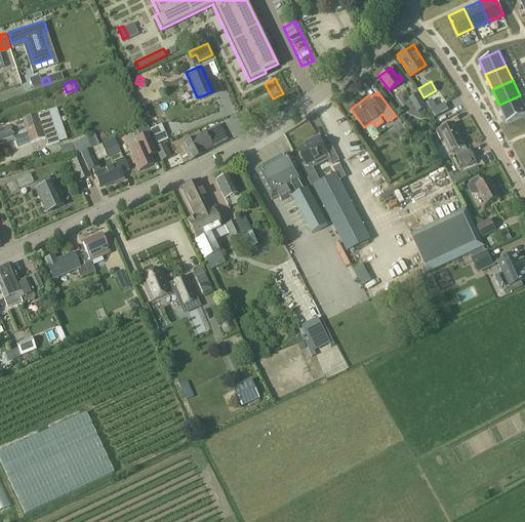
[(409,96),(417,111),(426,105),(417,91),(409,96)]
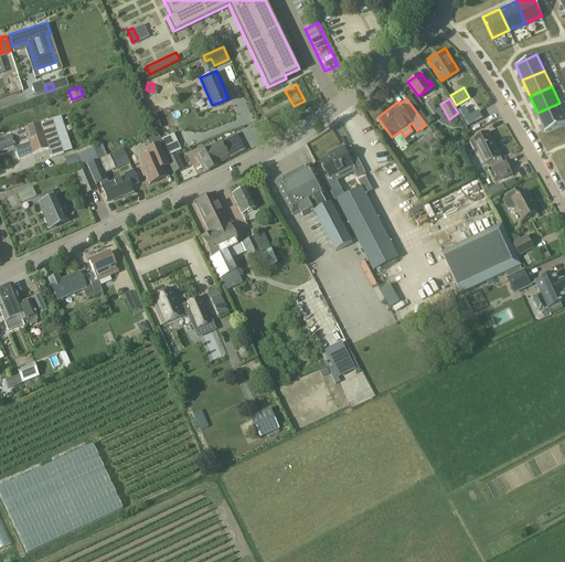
[(564,120),(564,116),(560,103),(537,113),(545,129),(564,120)]
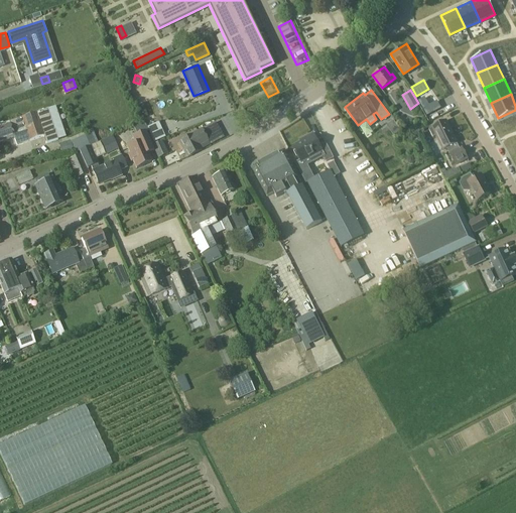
[(36,110),(9,119),(0,122),(0,138),(14,134),(12,130),(25,126),(29,138),(44,133),(46,141),(57,137),(47,107),(36,111),(36,110)]
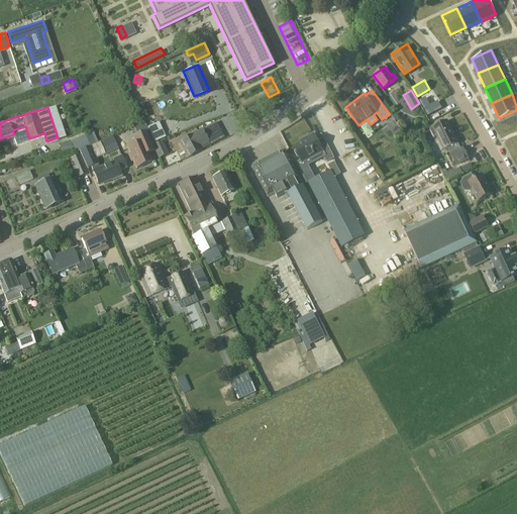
[(447,118),(432,125),(443,147),(447,145),(455,163),(469,157),(462,144),(460,146),(456,147),(454,143),(457,141),(458,141),(447,118)]
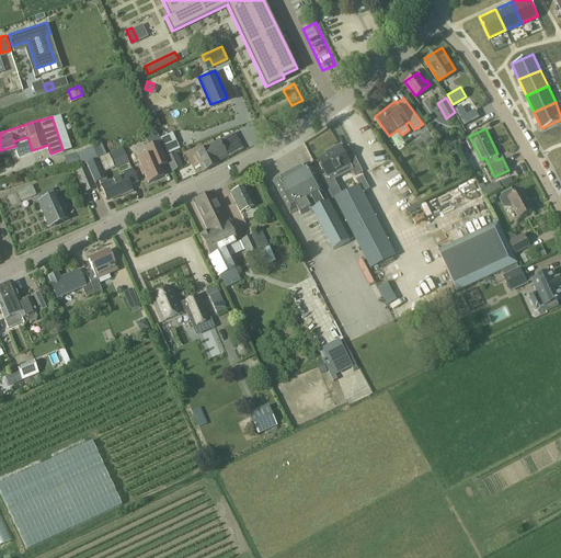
[(427,136),(423,139),(427,145),(435,139),(427,129),(424,132),(427,136)]
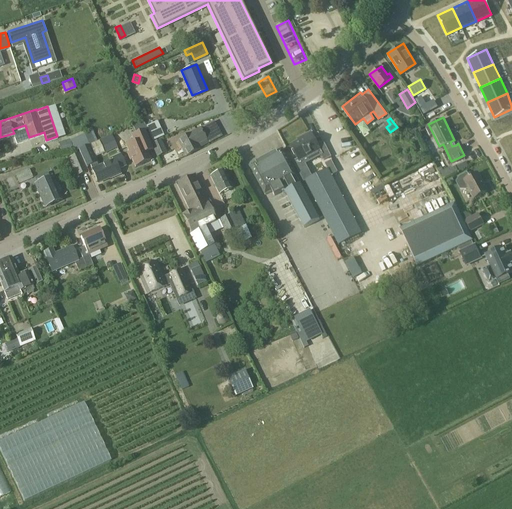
[(208,137),(207,134),(201,125),(177,138),(186,154),(199,146),(198,143),(208,137)]
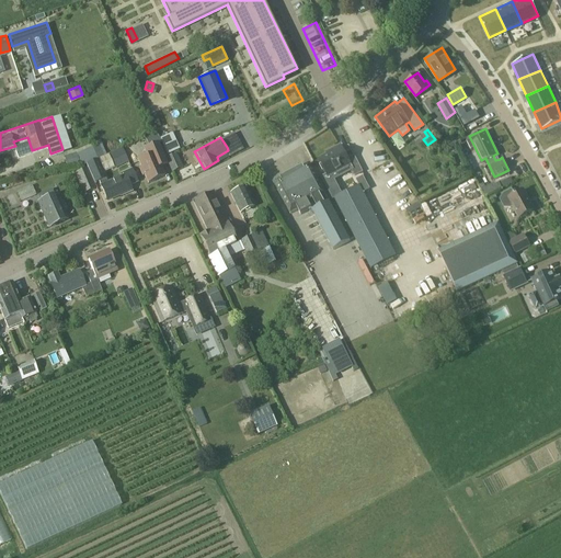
[(164,173),(159,161),(165,158),(158,140),(144,147),(147,154),(138,158),(141,164),(139,166),(142,173),(145,172),(148,180),(164,173)]
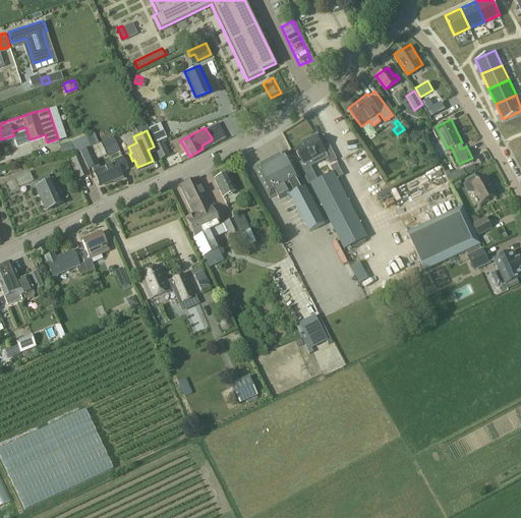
[(295,165),(302,178),(305,176),(309,183),(310,182),(344,248),(368,236),(334,170),(317,178),(309,164),(327,156),(330,161),(337,157),(329,142),(323,146),(316,133),(308,137),(309,138),(296,146),(299,150),(296,151),(299,157),(301,156),(303,159),(298,162),(299,163),(295,165)]
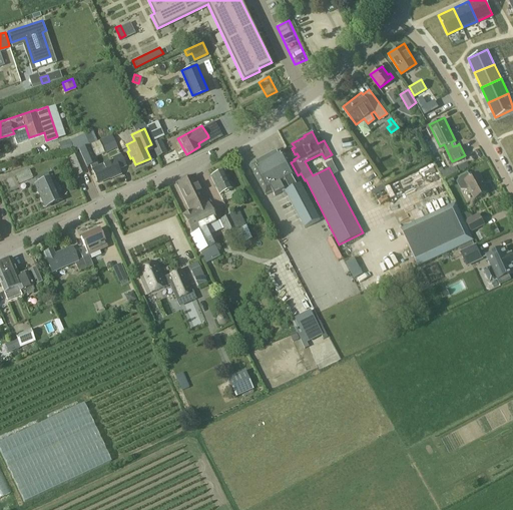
[(111,132),(99,138),(105,150),(117,145),(111,132)]
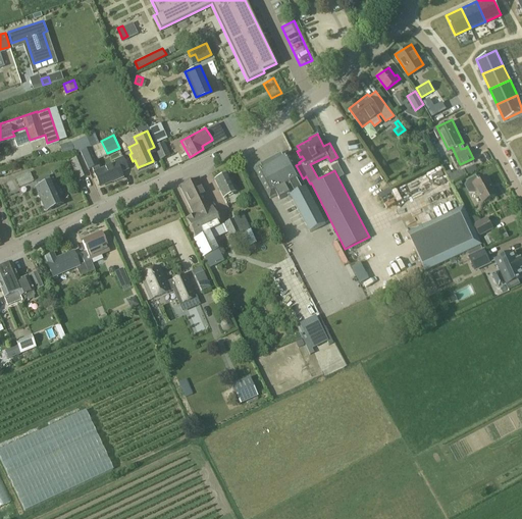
[(70,140),(60,143),(63,154),(74,151),(70,140)]
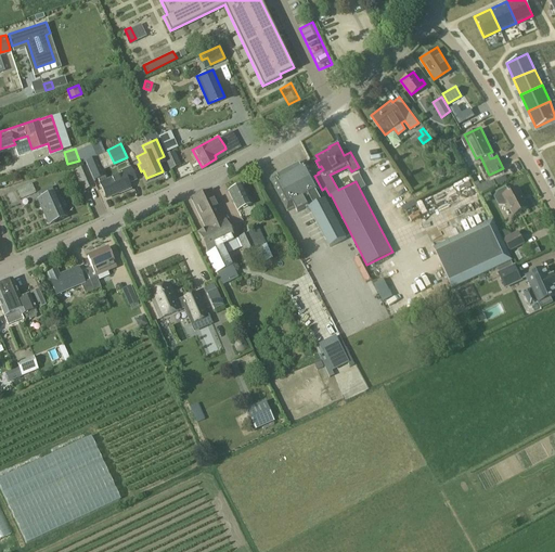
[(175,149),(164,153),(169,167),(180,163),(175,149)]
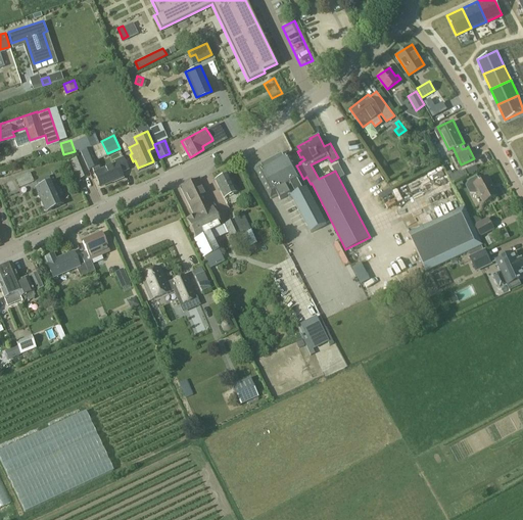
[(92,167),(93,171),(100,184),(114,178),(114,179),(123,175),(121,171),(128,167),(123,155),(114,158),(115,161),(100,168),(90,146),(80,151),(88,169),(92,167)]
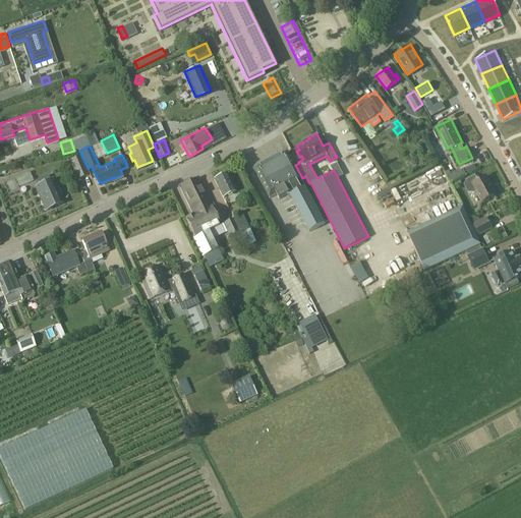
[(302,178),(295,165),(288,151),(255,168),(270,196),(277,192),(279,197),(289,191),(309,229),(325,221),(301,178),(302,178)]
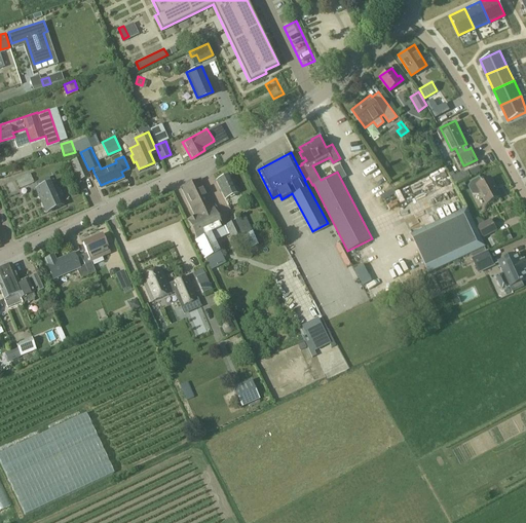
[(81,156),(74,159),(81,177),(89,174),(81,156)]
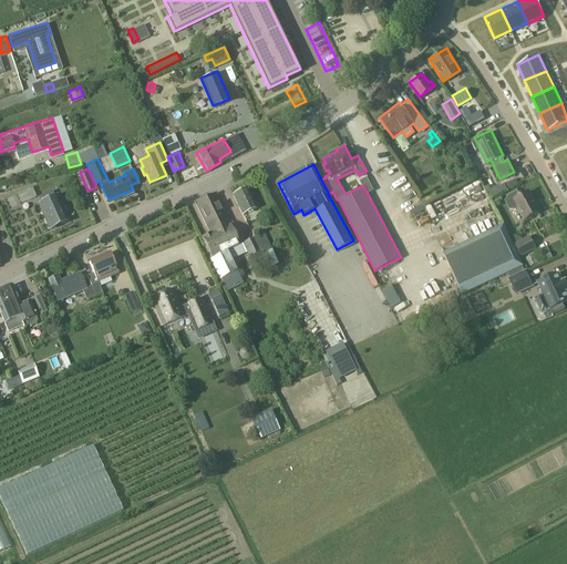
[(16,191),(20,201),(37,194),(32,184),(16,191)]
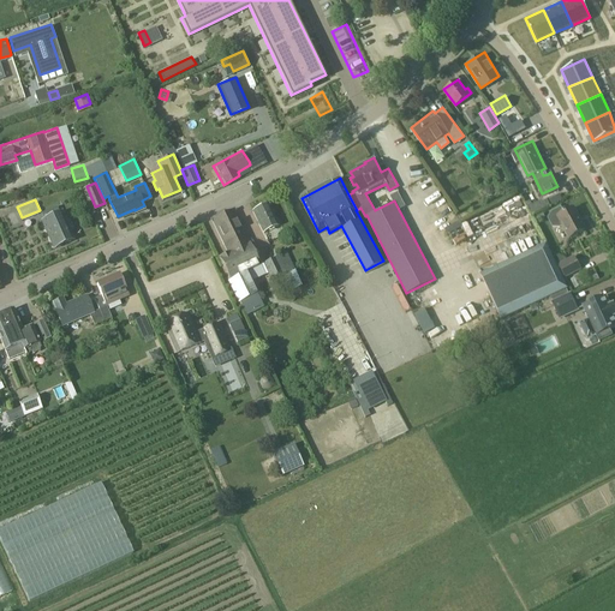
[(281,229),(278,223),(268,202),(252,209),(263,231),(270,227),(274,233),(281,229)]
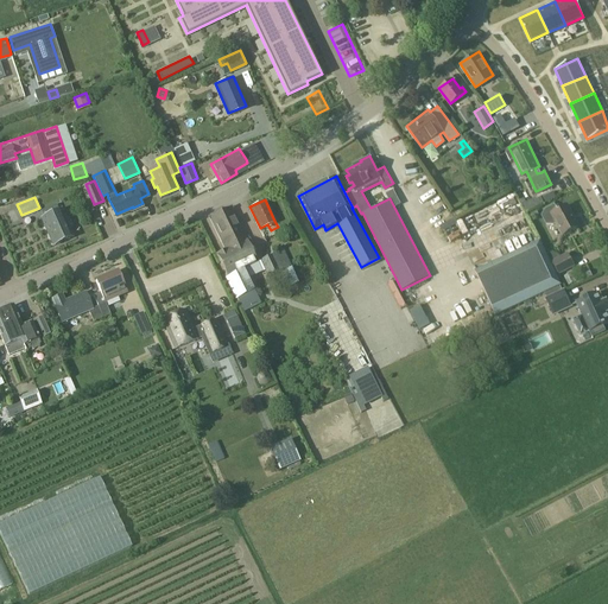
[(553,223),(556,222),(562,234),(578,224),(567,202),(557,208),(553,202),(545,208),(542,214),(546,222),(553,223)]
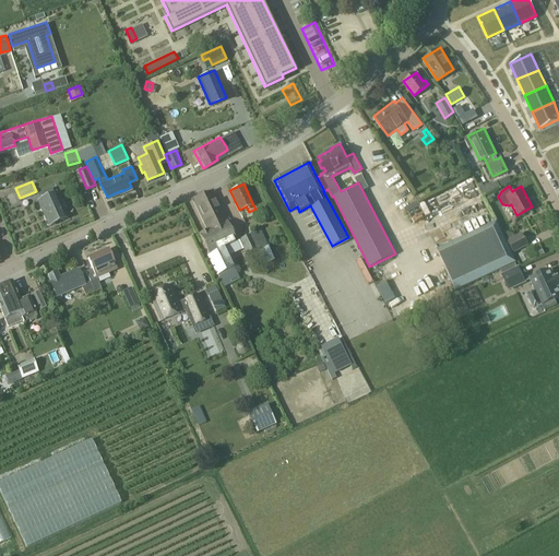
[(212,189),(193,199),(207,227),(199,232),(209,252),(221,278),(224,285),(240,278),(236,270),(227,251),(241,245),(238,237),(236,239),(233,233),(235,232),(229,221),(227,221),(212,189)]
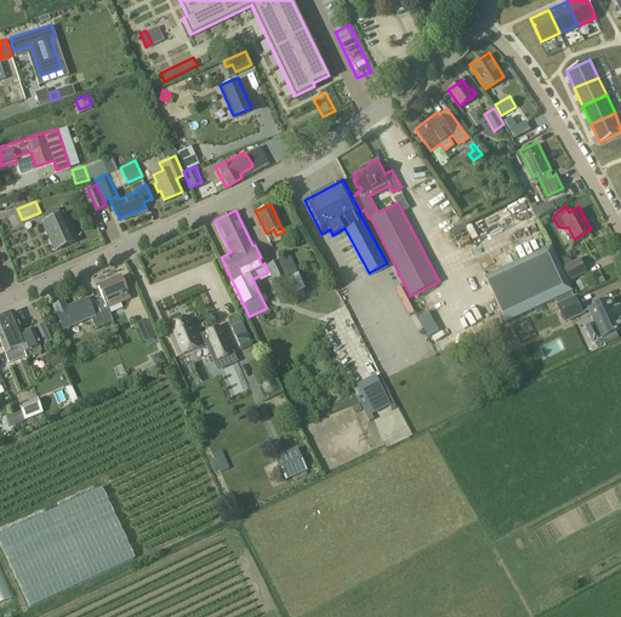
[(41,221),(55,249),(74,239),(62,211),(41,221)]
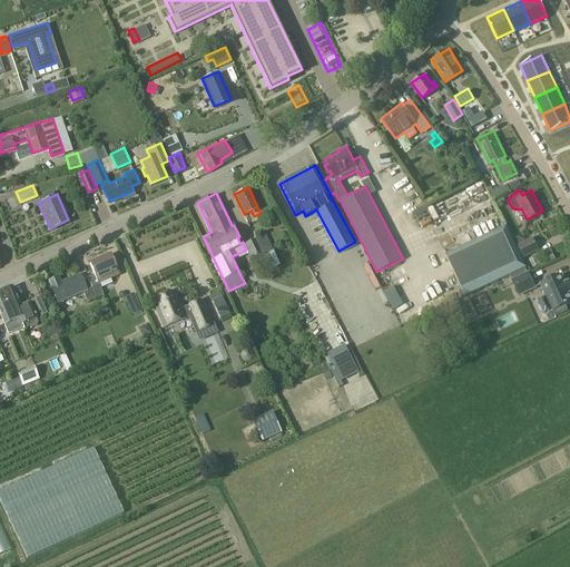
[(441,202),(428,207),(430,215),(443,209),(441,202)]
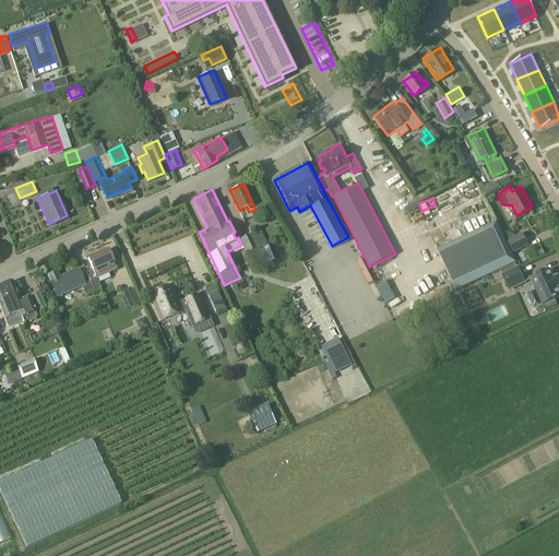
[(455,288),(500,267),(515,260),(497,220),(436,248),(455,288)]
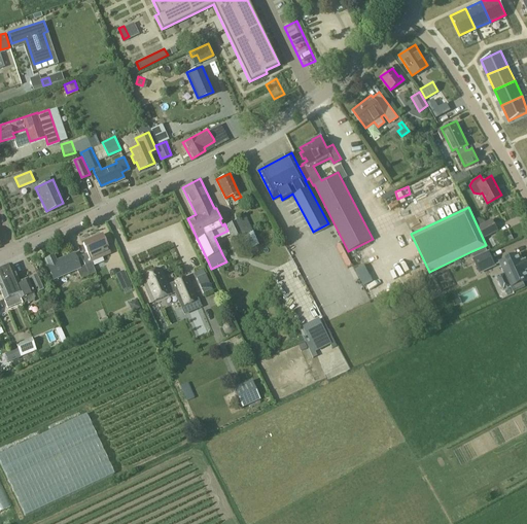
[(224,223),(227,231),(233,240),(234,240),(240,252),(258,242),(253,230),(245,214),(224,223)]
